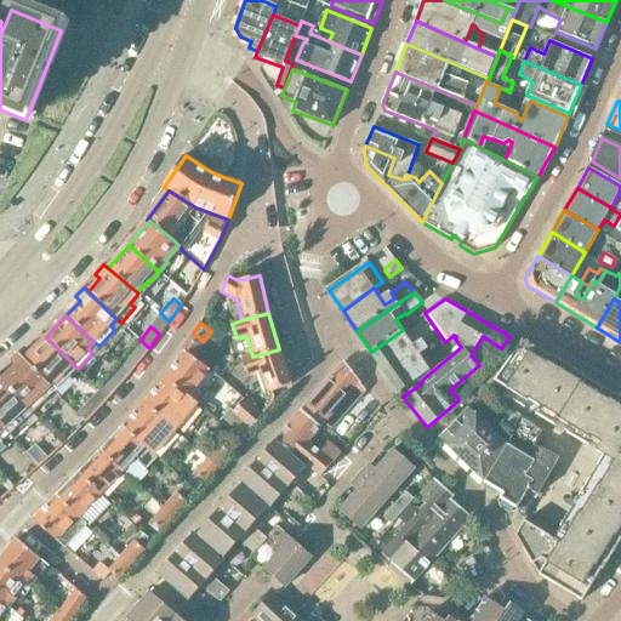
[(386,372),(426,345),(422,340),(414,346),(403,330),(371,352),(386,372)]
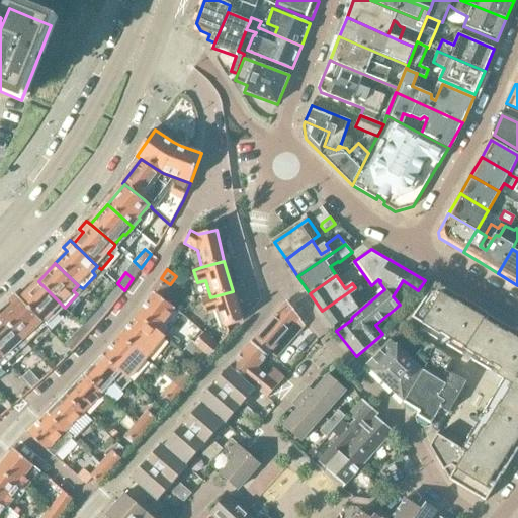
[(56,309),(61,304),(38,281),(21,298),(16,294),(41,322),(47,326),(60,313),(56,309)]
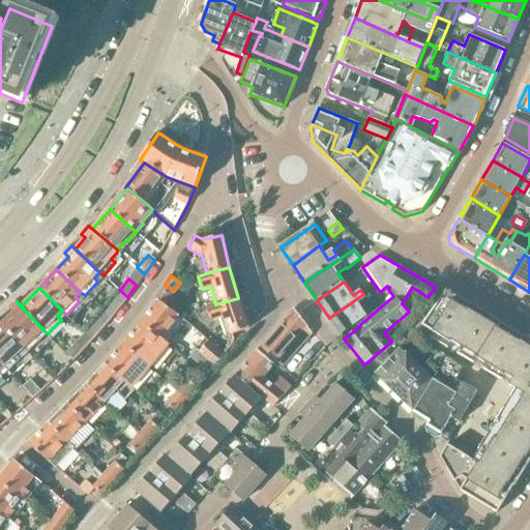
[(141,322),(162,339),(179,315),(165,304),(171,295),(162,288),(154,298),(157,300),(141,322)]
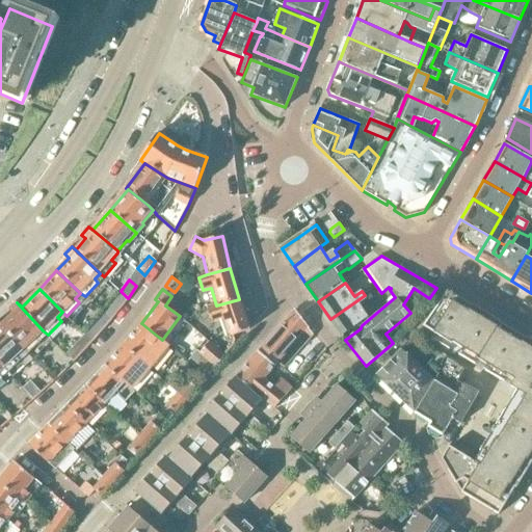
[(445,295),(427,321),(428,322),(424,327),(435,335),(440,328),(456,340),(457,339),(480,353),(480,354),(509,372),(509,371),(519,377),(515,383),(529,393),(519,409),(517,408),(499,440),(497,439),(480,464),(450,446),(442,458),(461,493),(499,514),(515,487),(516,488),(531,462),(531,339),(527,337),(526,338),(501,322),(501,321),(474,304),(474,306),(448,290),(445,295)]
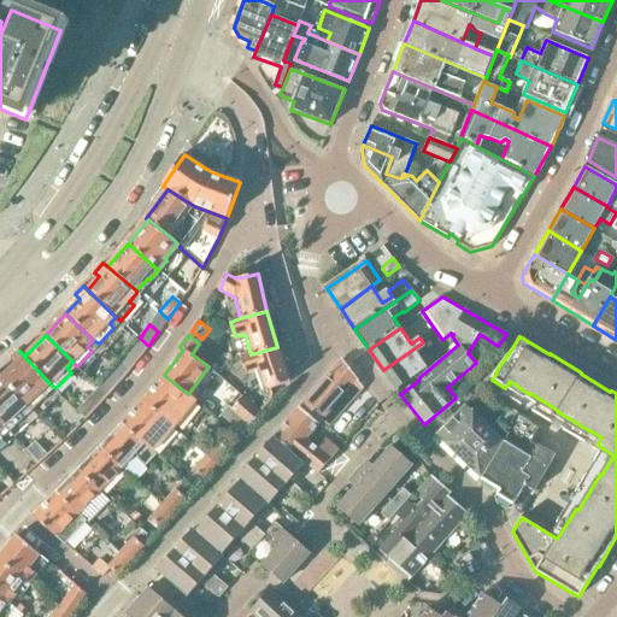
[(118,363),(128,371),(131,368),(148,346),(140,338),(118,363)]
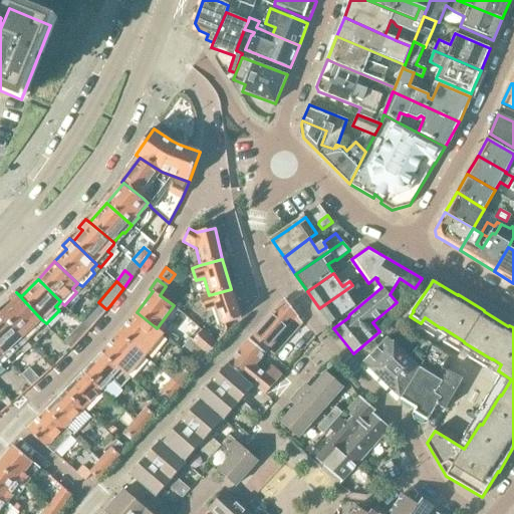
[(354,288),(352,285),(319,308),(331,325),(354,305),(347,294),(354,288)]
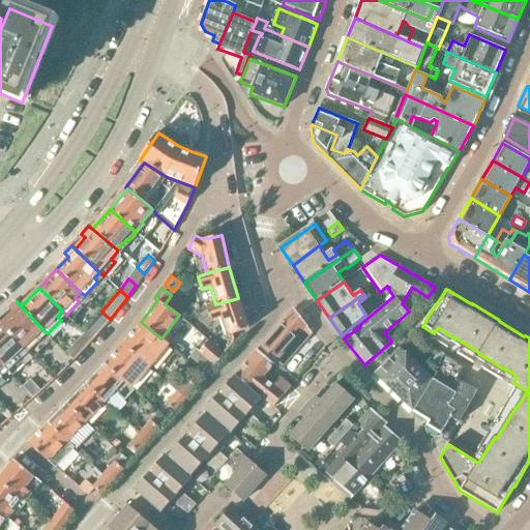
[(248,328),(238,298),(215,304),(207,307),(210,320),(219,318),(226,335),(248,328)]
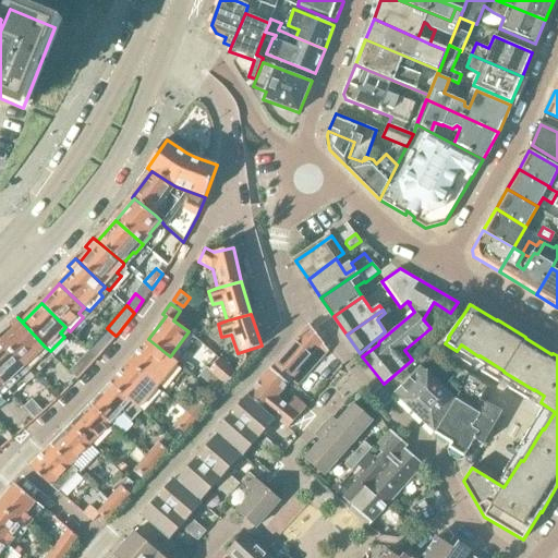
[(0,337),(0,338),(25,366),(29,371),(43,358),(39,353),(45,347),(17,317),(11,324),(14,329),(3,340),(0,337)]
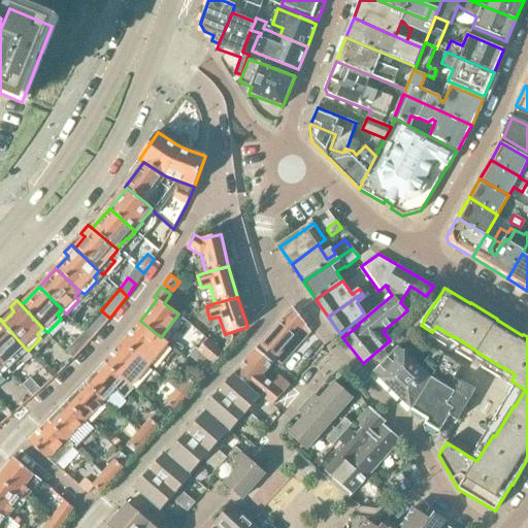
[(245,362),(261,375),(274,360),(281,365),(311,331),(293,307),(245,362)]
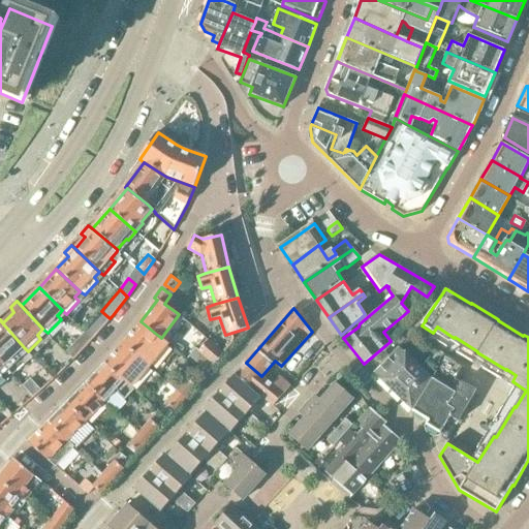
[(92,338),(110,318),(101,311),(85,331),(92,338)]
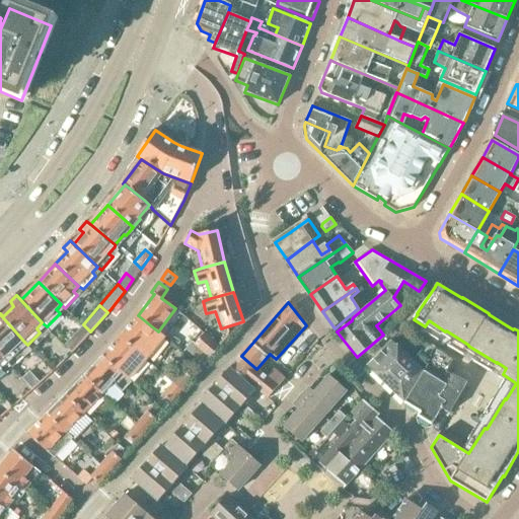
[(18,346),(23,341),(0,314),(0,354),(4,359),(8,363),(21,350),(18,346)]
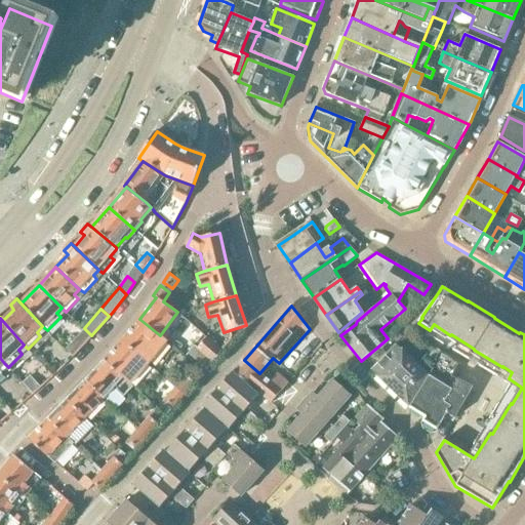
[(168,341),(160,335),(139,319),(122,340),(143,357),(150,363),(168,341)]
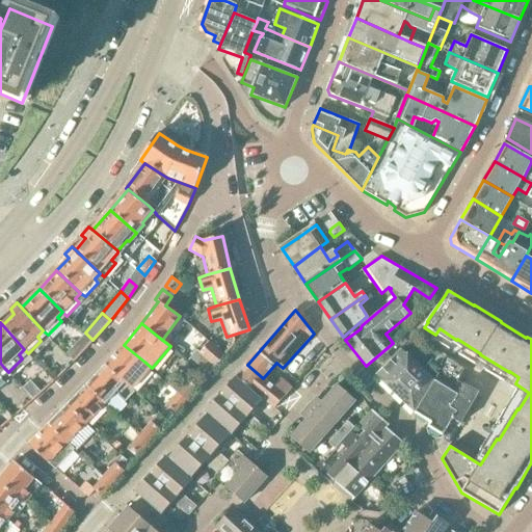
[(74,361),(92,340),(85,333),(67,353),(74,361)]
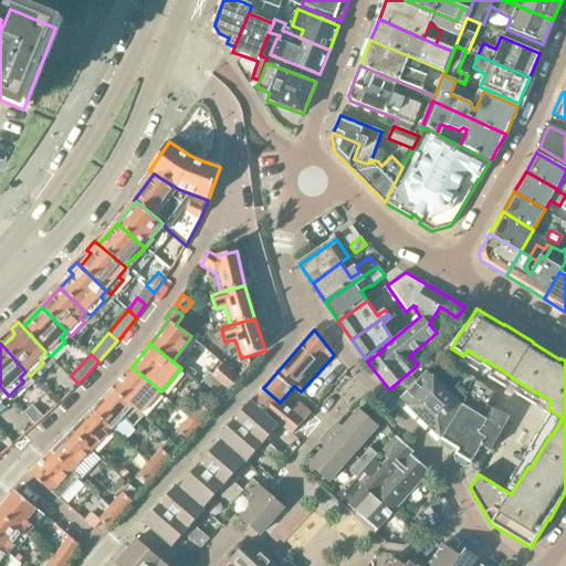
[(223,364),(212,375),(210,373),(202,380),(223,399),(230,390),(241,379),(223,364)]
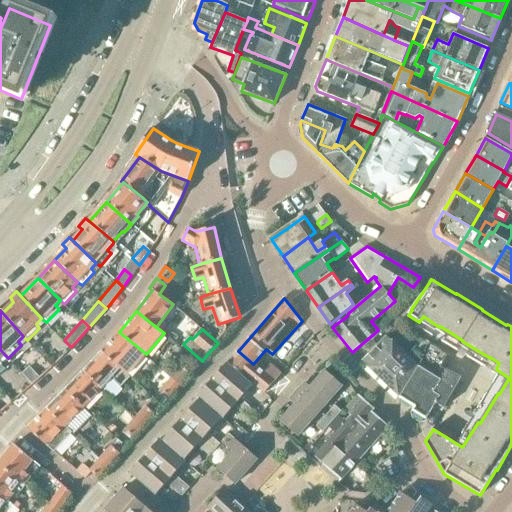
[(102,351),(127,375),(145,354),(138,349),(139,348),(119,332),(102,351)]
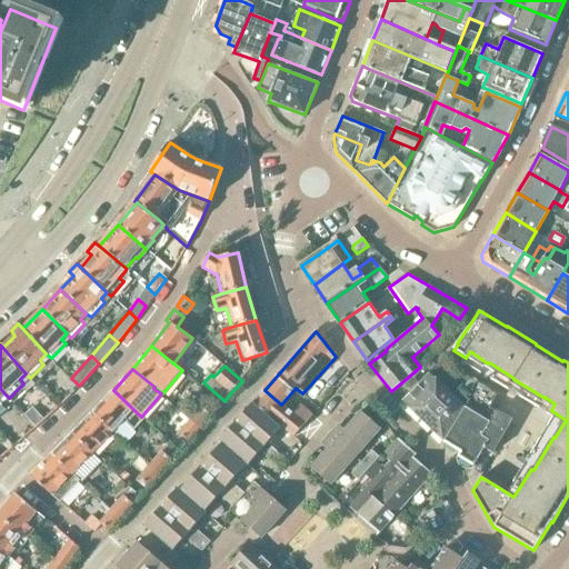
[(483,408),(468,398),(461,405),(446,389),(428,373),(402,402),(445,441),(465,408),(489,422),(492,417),(482,410),(483,408)]
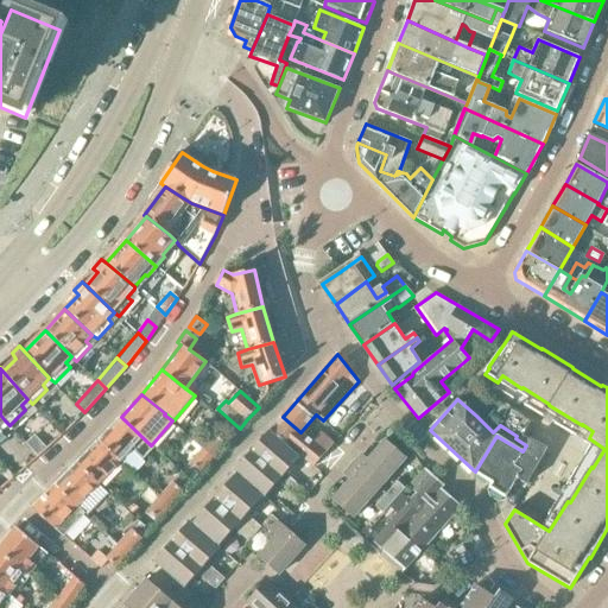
[(511,407),(500,425),(517,436),(515,438),(526,445),(523,451),(496,436),(475,472),(494,483),(489,491),(491,496),(499,501),(506,499),(518,479),(527,485),(548,448),(530,438),(525,435),(534,422),(511,407)]
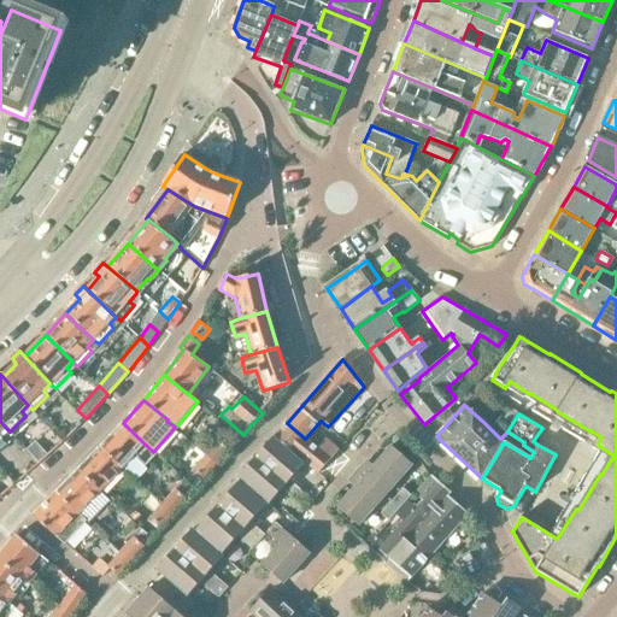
[(153,452),(123,423),(101,447),(123,468),(134,456),(145,466),(156,453),(153,452)]
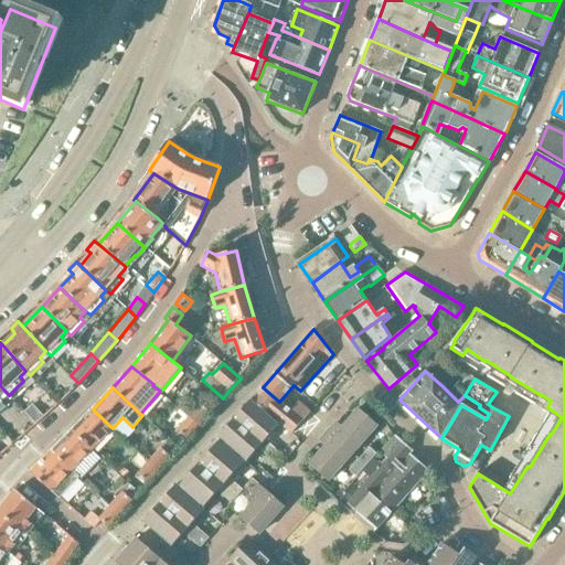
[(290,411),(279,402),(263,387),(236,416),(264,441),(279,424),(291,434),(310,412),(298,402),(290,411)]
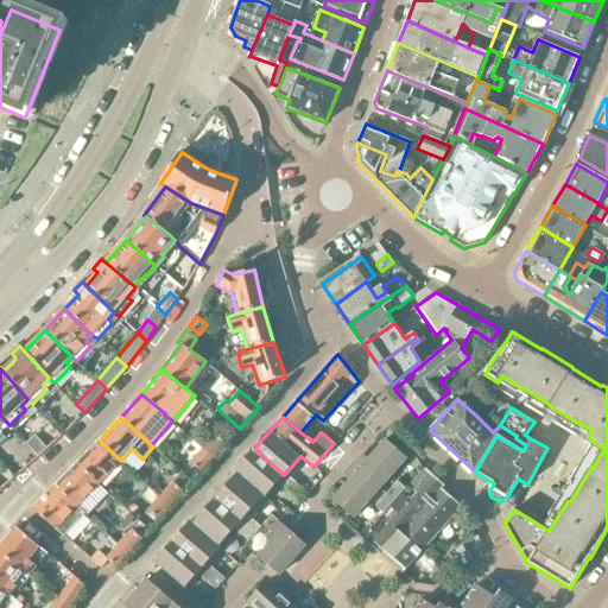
[(204,448),(214,457),(227,443),(216,435),(204,448)]
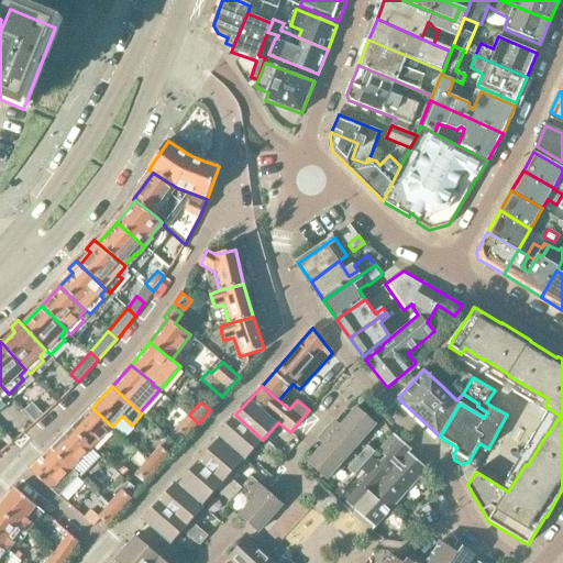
[(328,430),(352,451),(376,422),(357,406),(342,424),(337,420),(328,430)]
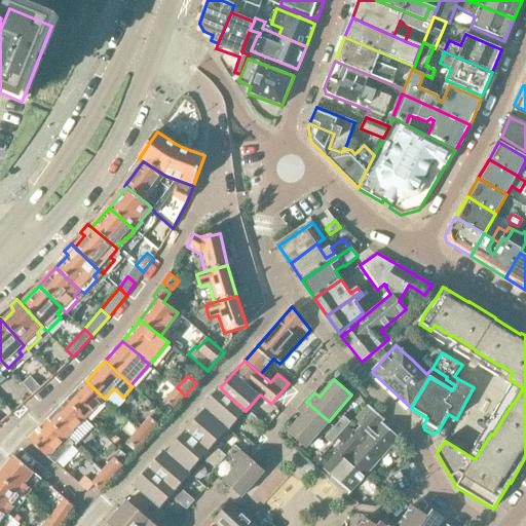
[(30,380),(26,385),(33,393),(38,388),(30,380)]
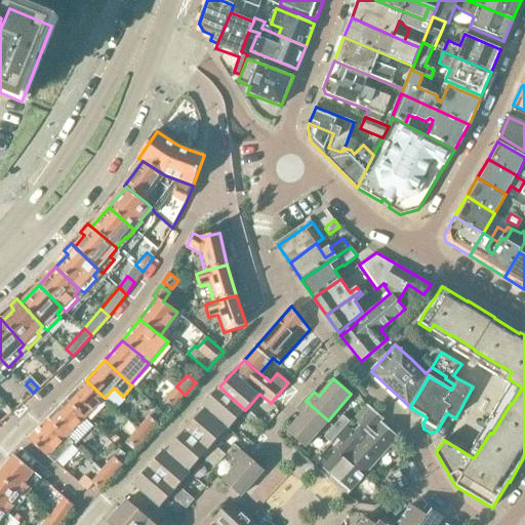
[(105,398),(86,380),(67,399),(85,417),(105,398)]
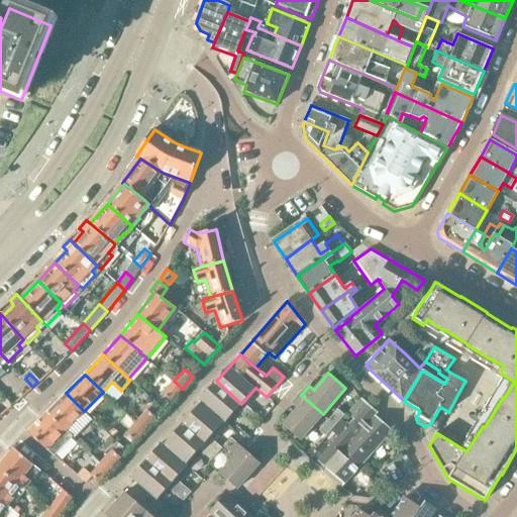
[(172,401),(182,389),(174,381),(163,393),(172,401)]
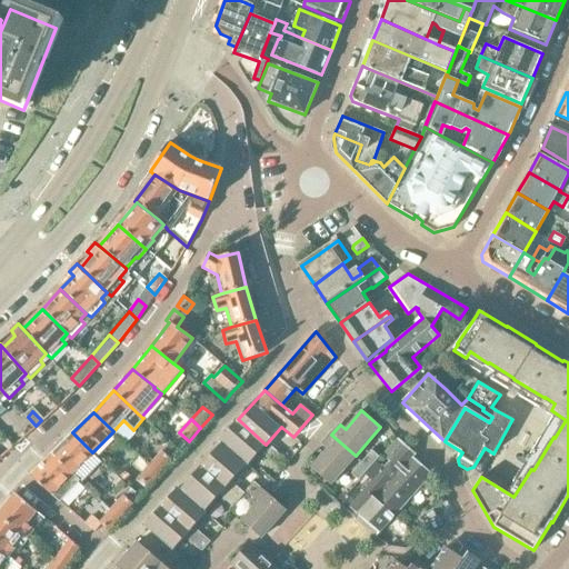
[(288,463),(266,445),(238,419),(221,439),(222,441),(247,463),(248,466),(260,451),(282,470),(288,463)]
